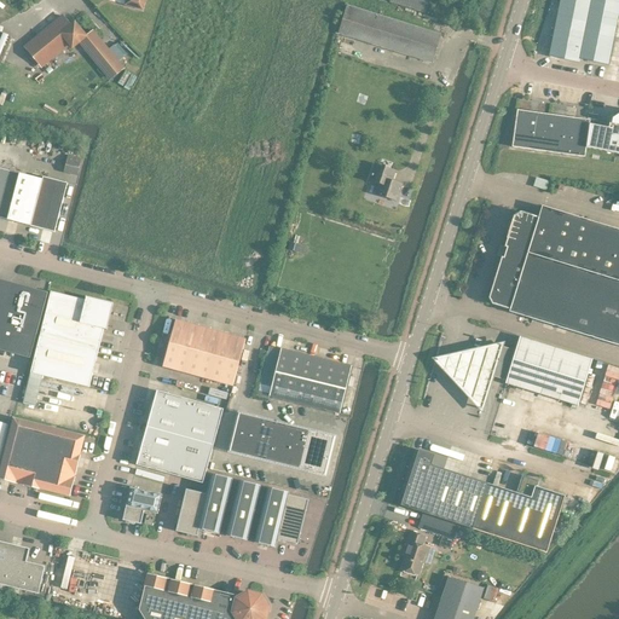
[(608,64),(617,21),(618,7),(618,5),(590,0),(560,0),(549,57),(579,63),(579,59),(608,64)]
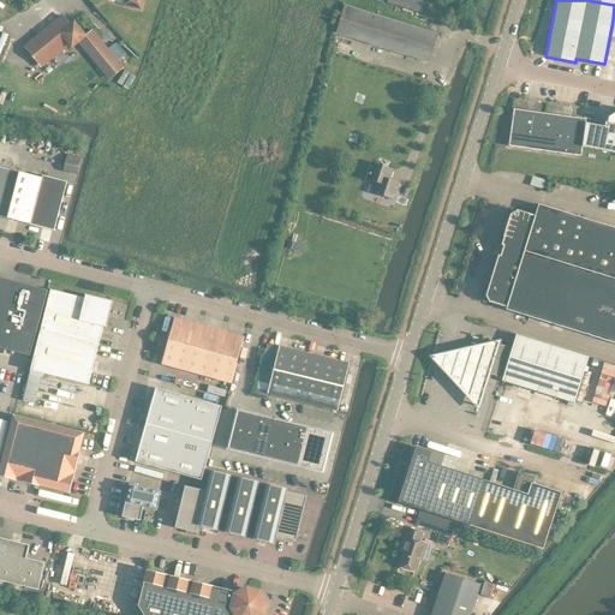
[(429,63),(437,34),(345,6),(336,34),(429,63)]
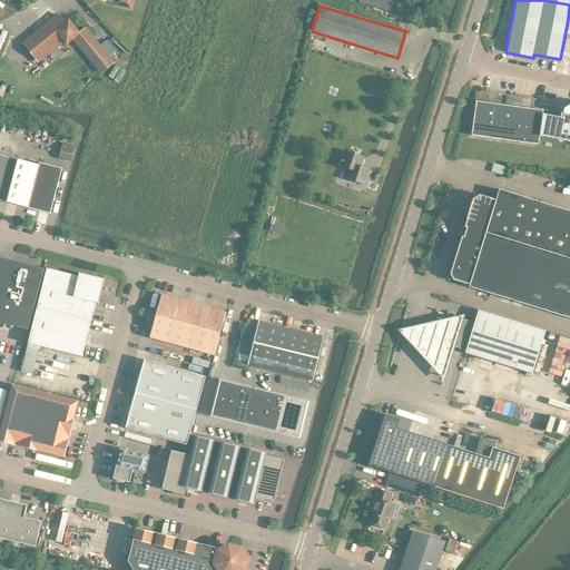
[(74,38),(102,72),(114,62),(85,28),(79,33),(68,21),(65,23),(57,15),(23,42),(37,59),(62,39),(66,43),(74,38)]
